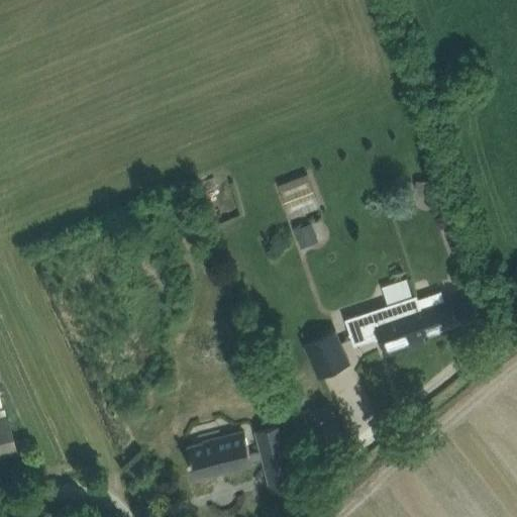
[(278,185),(291,218),(320,207),(307,173),(278,185)]
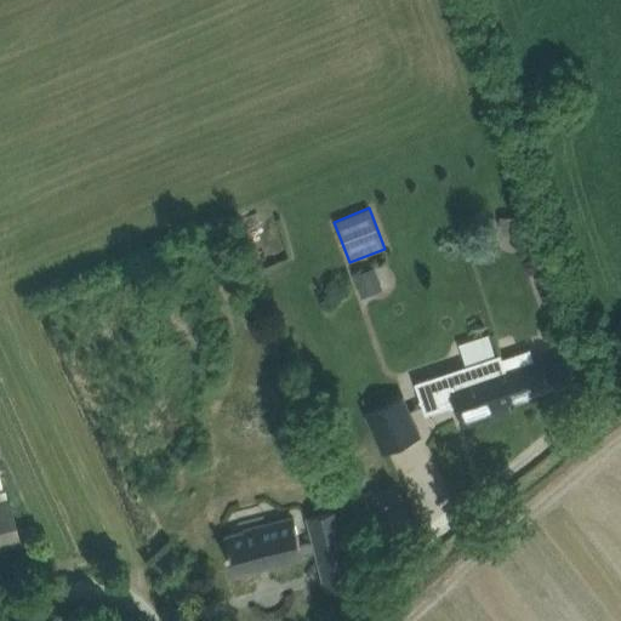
[(517,233),(517,216),(500,216),(500,233),(517,233)]
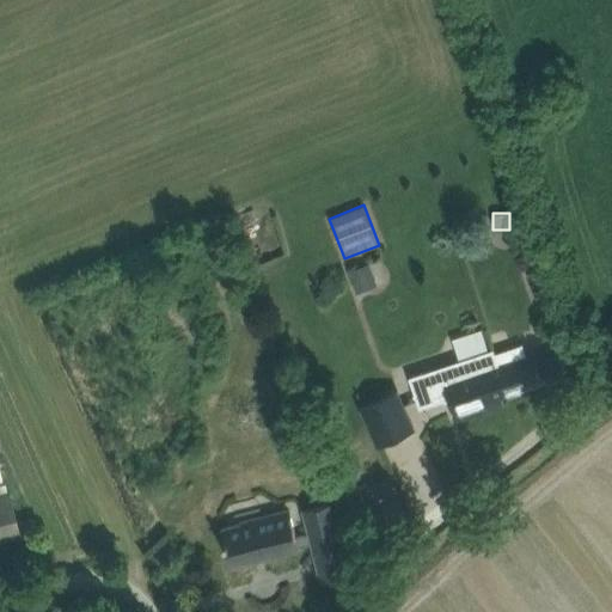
[(375,285),(368,263),(347,271),(355,293),(375,285)]
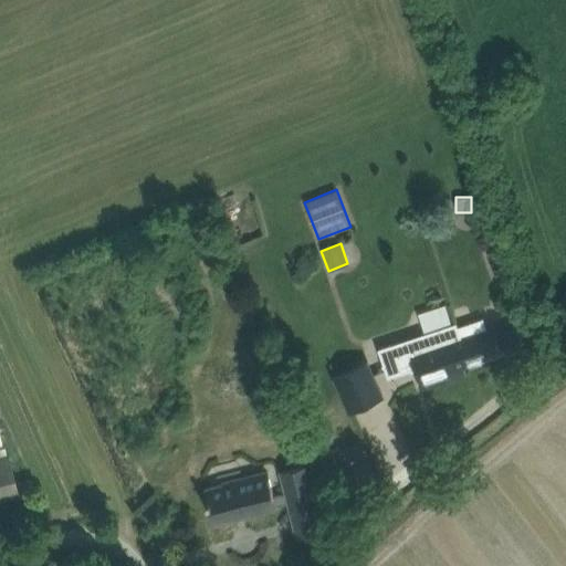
[(440,325),(468,316),(461,296),(433,305),(440,325)]
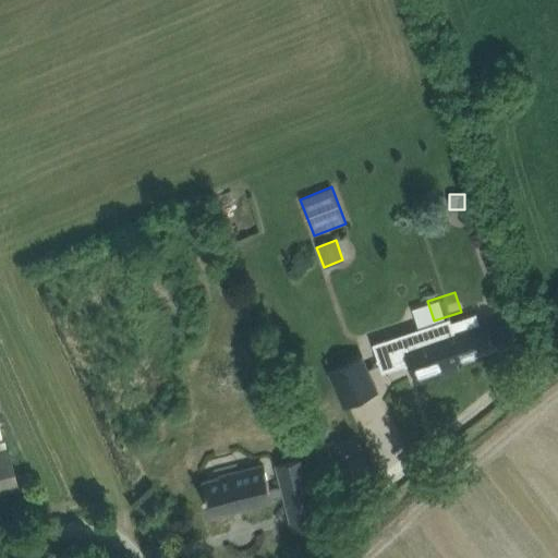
[(475,314),(451,322),(449,317),(372,343),(383,373),(398,367),(396,362),(409,358),(416,383),(451,371),(448,363),(512,340),(505,317),(487,324),(480,326),(475,314)]
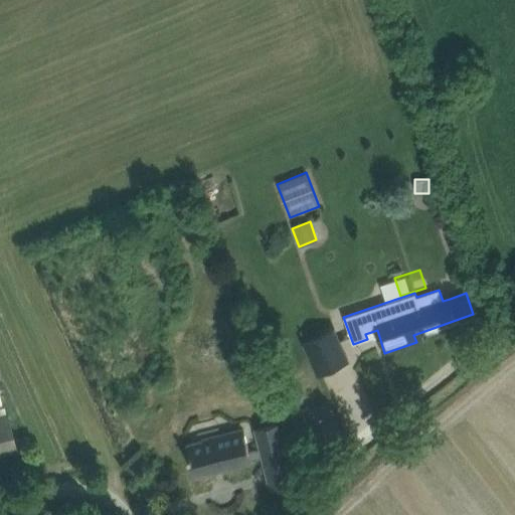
[(334,327),(302,342),(317,375),(349,360),(334,327)]
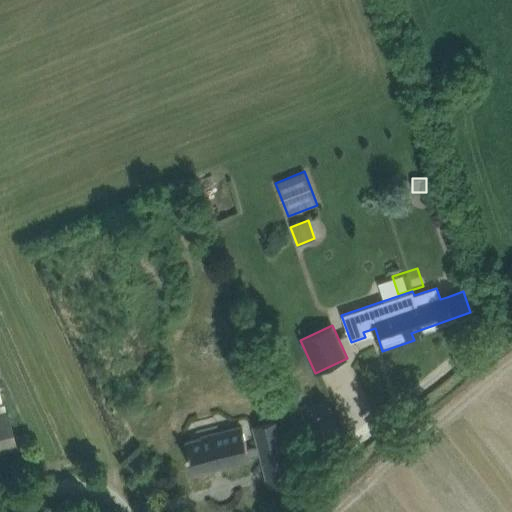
[(0,403),(0,449),(15,445),(7,412),(6,412),(4,402),(2,403),(0,403)]
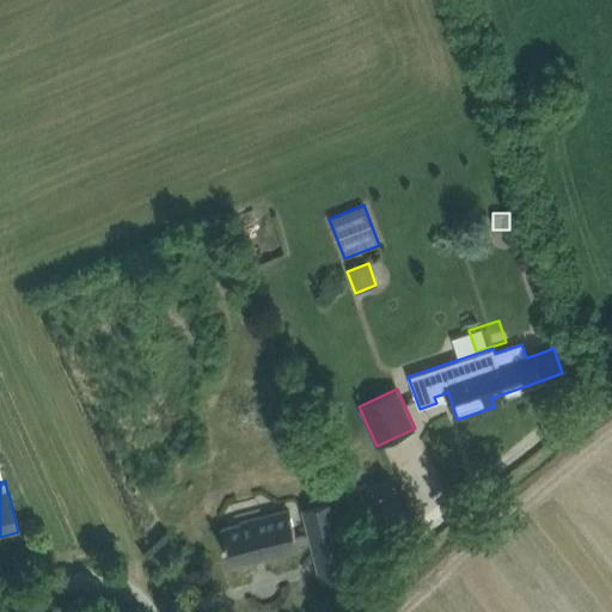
[(289,512),(245,522),(222,528),(226,540),(224,540),(225,545),(227,545),(228,551),(230,551),(232,564),(298,548),(298,546),(311,543),(322,581),(352,574),(334,501),(301,509),(307,534),(295,537),(289,512)]
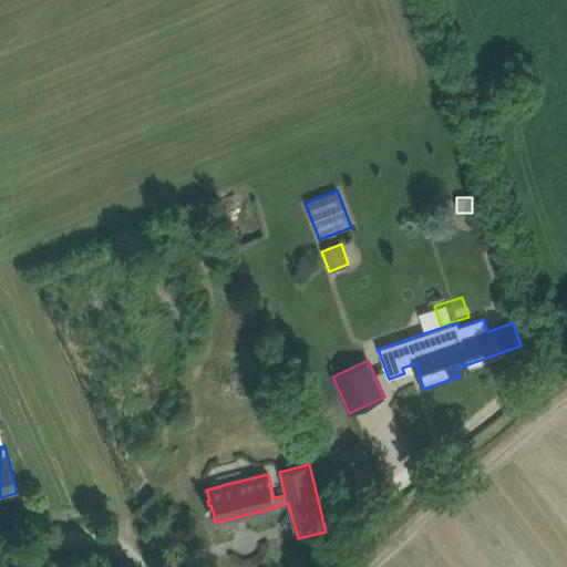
All buildings are outlined.
